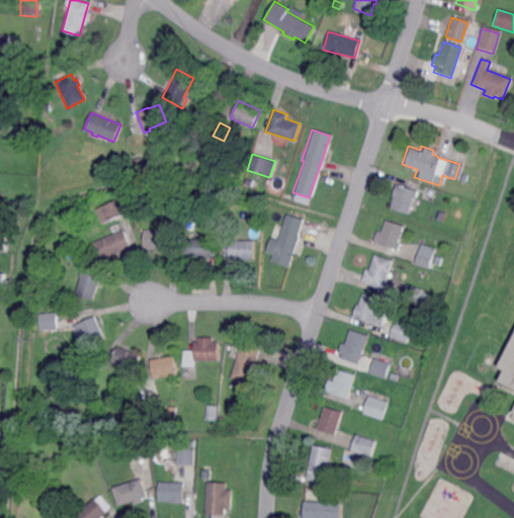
[(132,166),(131,159),(138,158),(140,164),(132,166)]
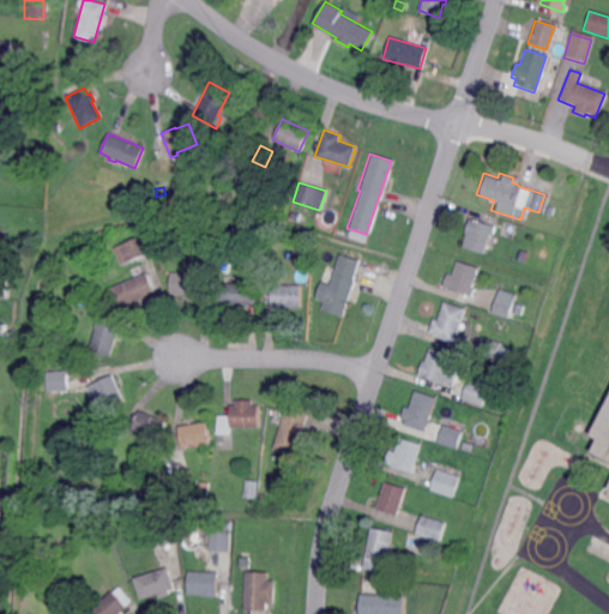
[(118,211),(115,200),(122,198),(125,209),(118,211)]
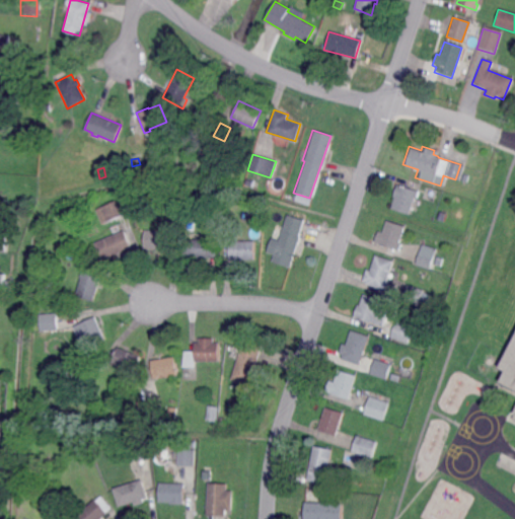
[(416,197),(413,196),(408,214),(389,208),(393,197),(391,197),(395,184),(417,192),(416,197)]
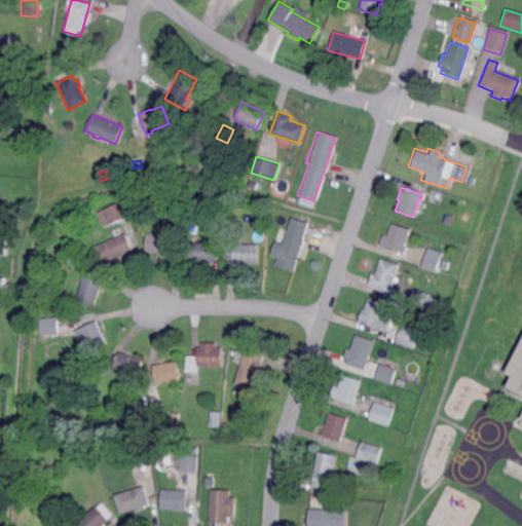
[(106,226),(100,211),(121,201),(127,217),(106,226)]
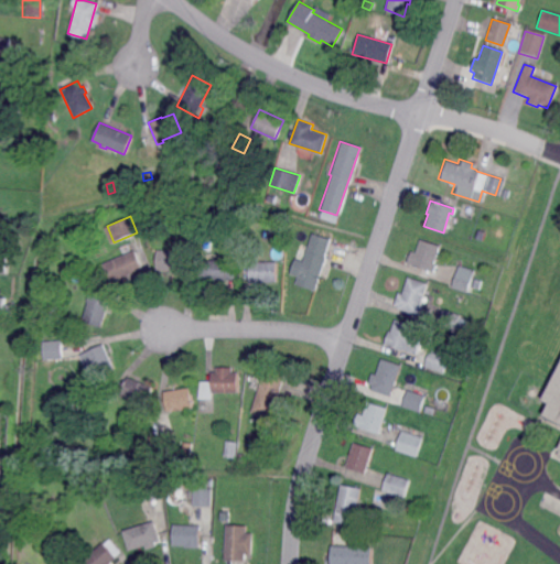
[(482,240),(476,238),(480,230),(485,232),(482,240)]
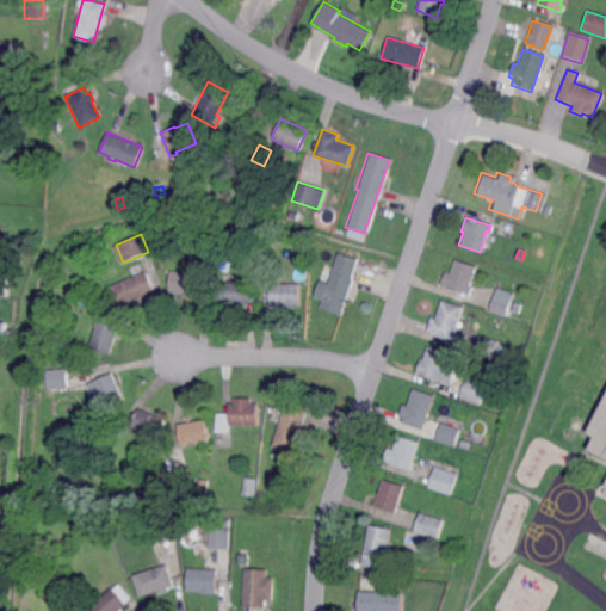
[(352,278),(340,314),(320,307),(322,300),(315,297),(321,281),(328,283),(331,272),(333,272),(339,253),(358,259),(352,278)]
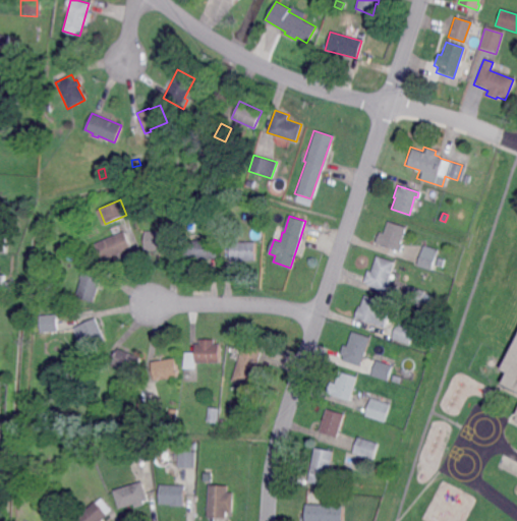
[(399,244),(401,245),(399,251),(376,243),(379,233),(383,234),(387,221),(405,227),(399,244)]
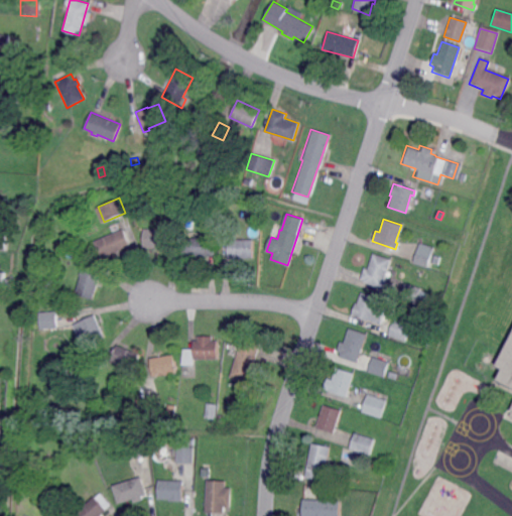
[(166,250),(154,250),(154,248),(142,247),(142,229),(160,229),(160,228),(167,228),(166,250)]
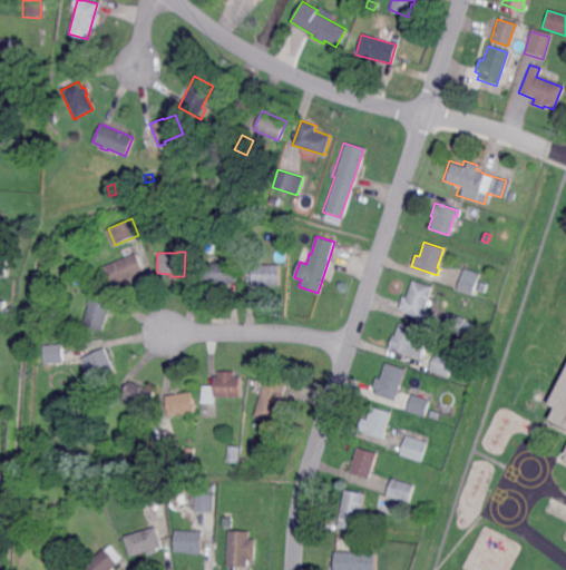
[(111,285),(103,266),(136,253),(144,272),(111,285)]
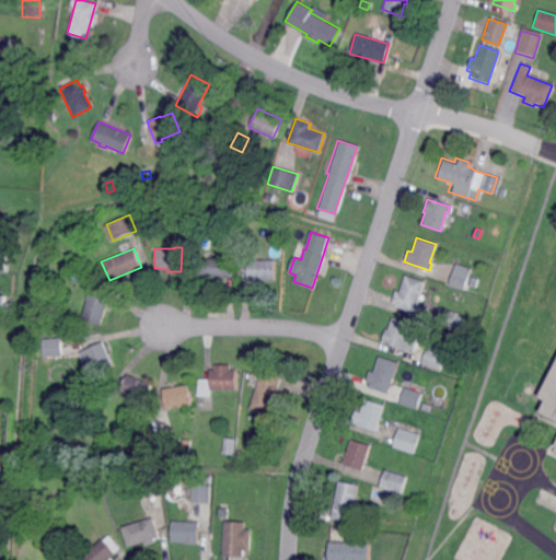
[(92,261),(88,257),(93,253),(96,257),(92,261)]
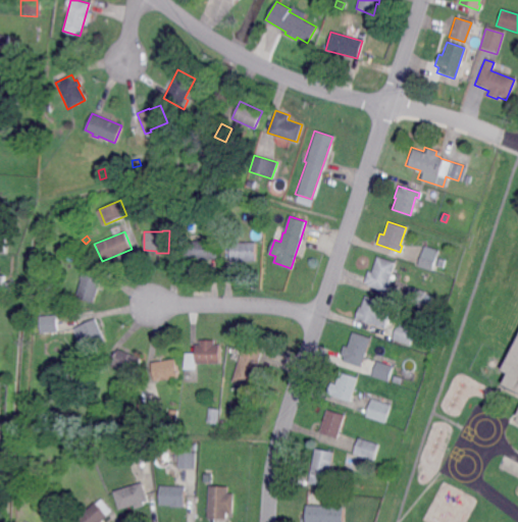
[(255,261),(229,261),(229,240),(237,240),(237,242),(255,242),(255,261)]
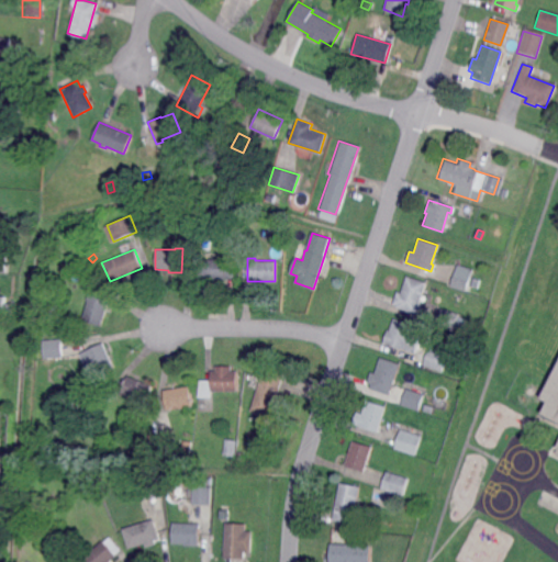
[(233,279),(199,279),(199,259),(233,259),(233,279)]
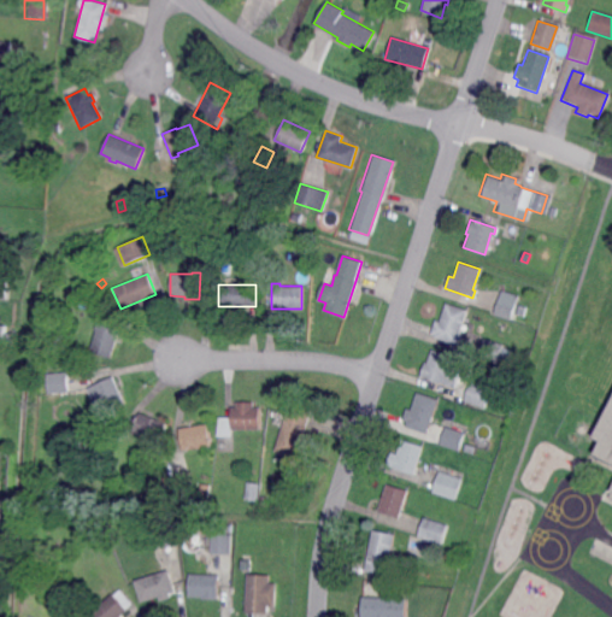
[(510,318),(493,312),(500,291),(517,295),(510,318)]
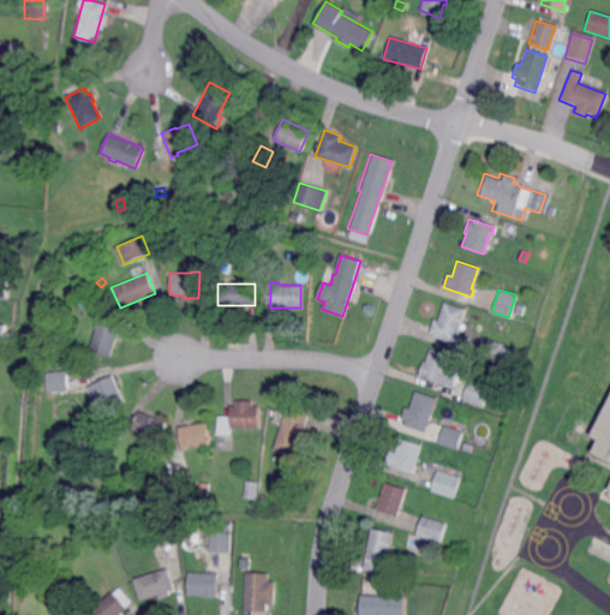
[(94,314),(83,314),(84,302),(94,302),(94,314)]
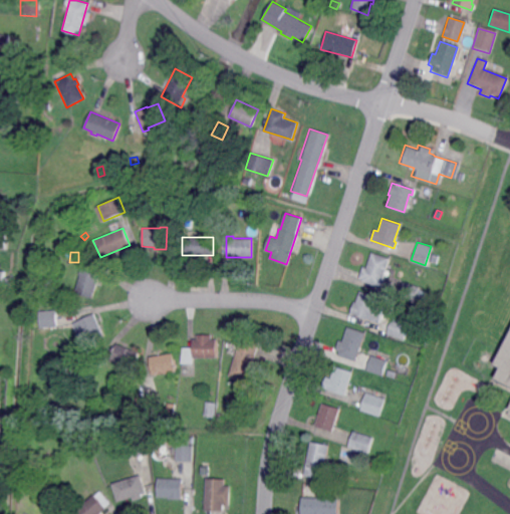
[(381,277),(384,278),(380,287),(361,281),(362,279),(358,278),(362,266),(365,267),(370,252),(389,258),(381,277)]
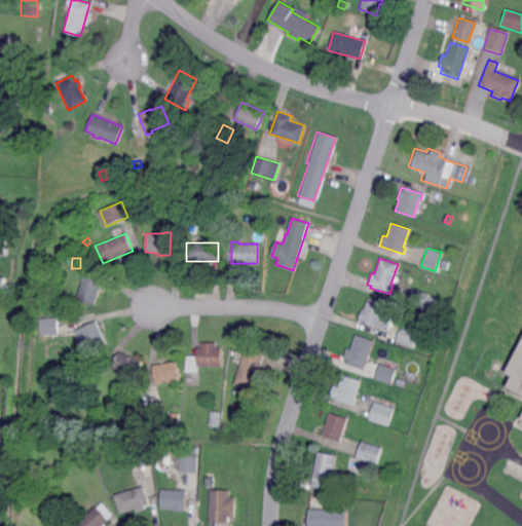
[(94,304),(75,298),(81,282),(79,280),(81,274),(102,280),(94,304)]
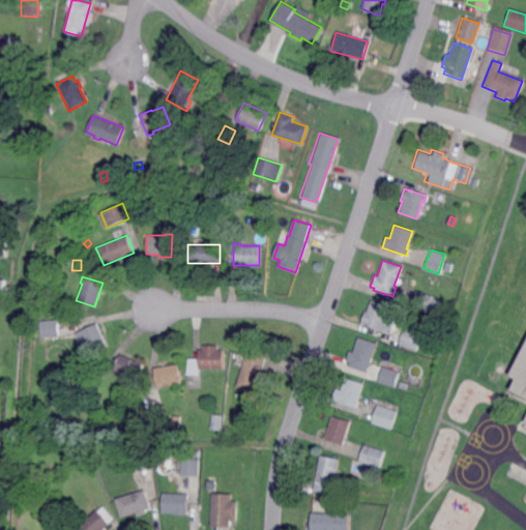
[(433,313),(425,310),(424,313),(407,307),(413,291),(430,297),(429,299),(437,302),(433,313)]
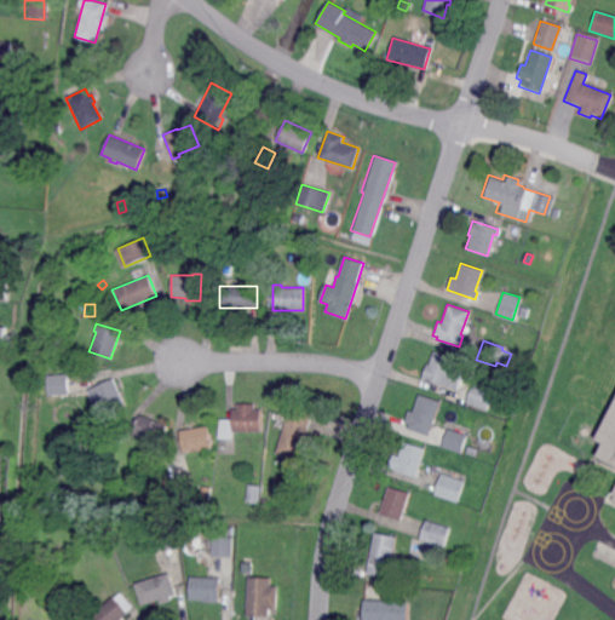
[(455,390),(421,378),(426,363),(427,363),(432,350),(465,361),(455,390)]
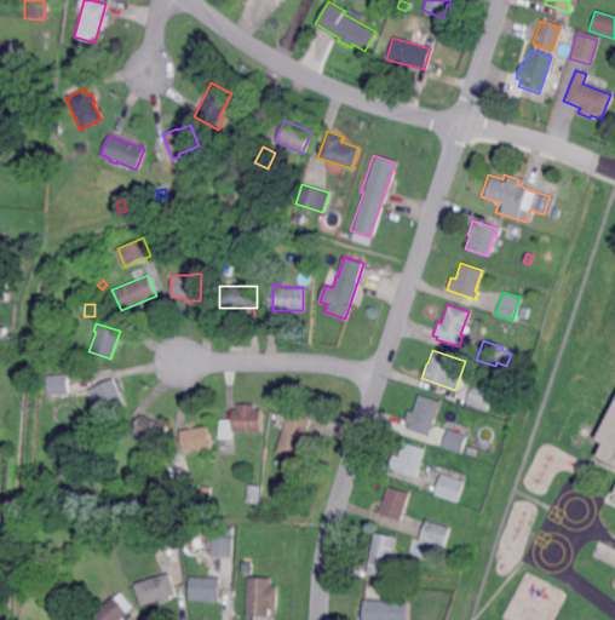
[(47,395),(46,375),(67,374),(68,394),(47,395)]
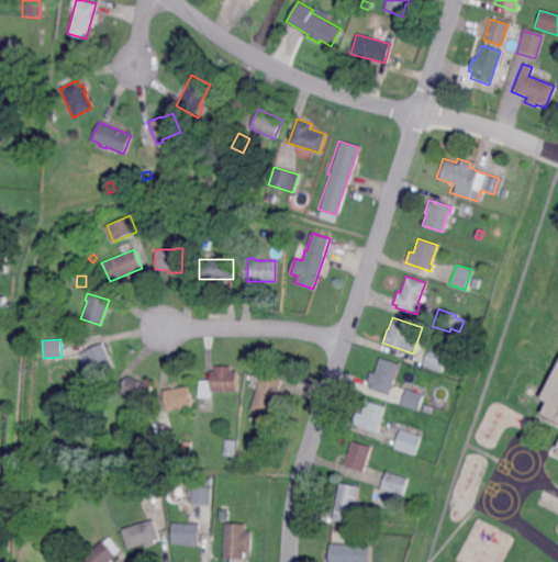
[(89,377),(78,353),(102,343),(113,366),(89,377)]
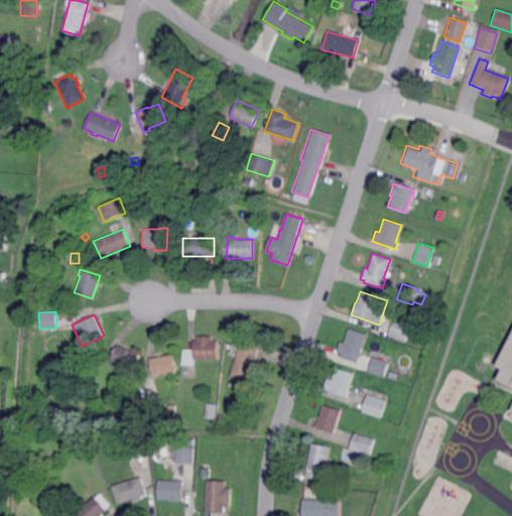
[(404,341),(387,335),(392,318),(410,325),(404,341)]
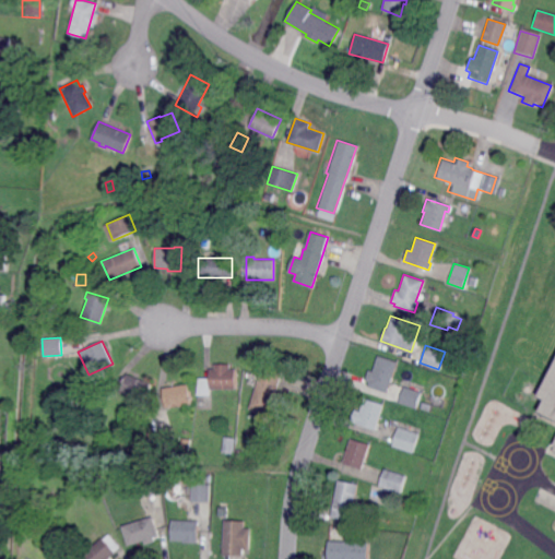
[(386,393),(367,387),(368,382),(364,380),(368,370),(372,371),(377,355),(397,361),(386,393)]
